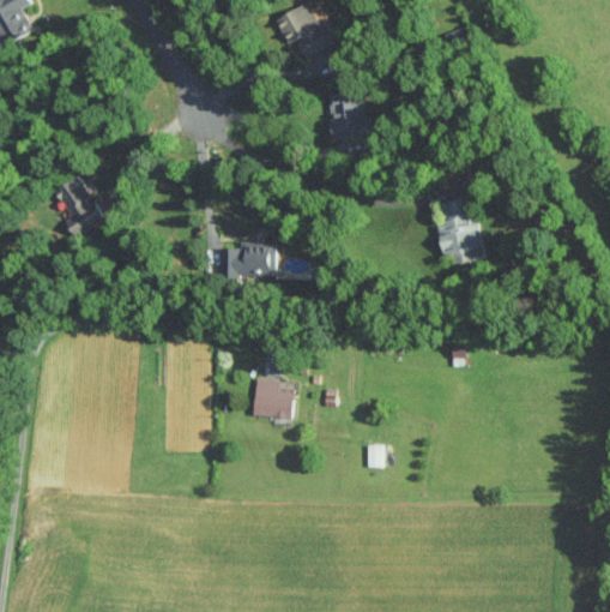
[(0,48),(31,34),(20,9),(30,5),(28,0),(0,0),(0,48)]
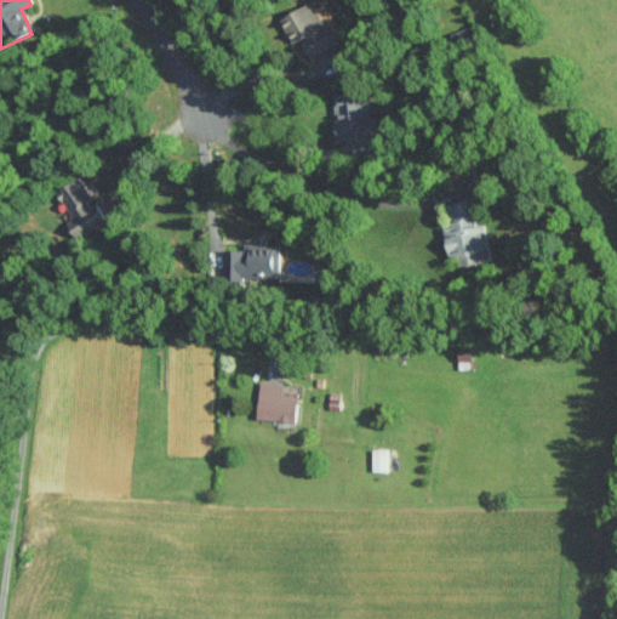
[(300,41),(308,60),(333,46),(312,4),(278,22),(291,46),(300,41)]
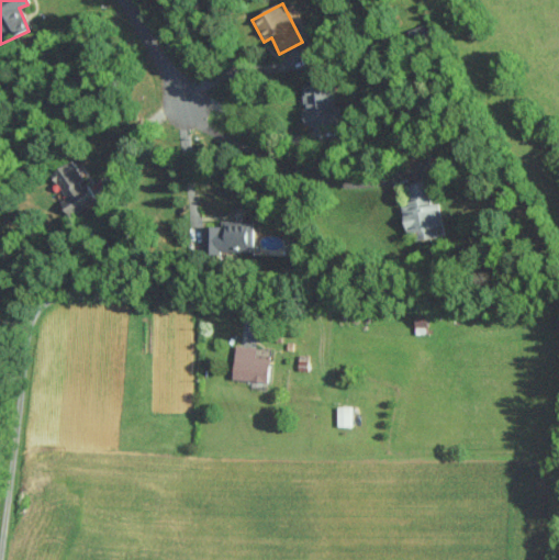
[(301,87),(304,127),(335,125),(332,85),(301,87)]
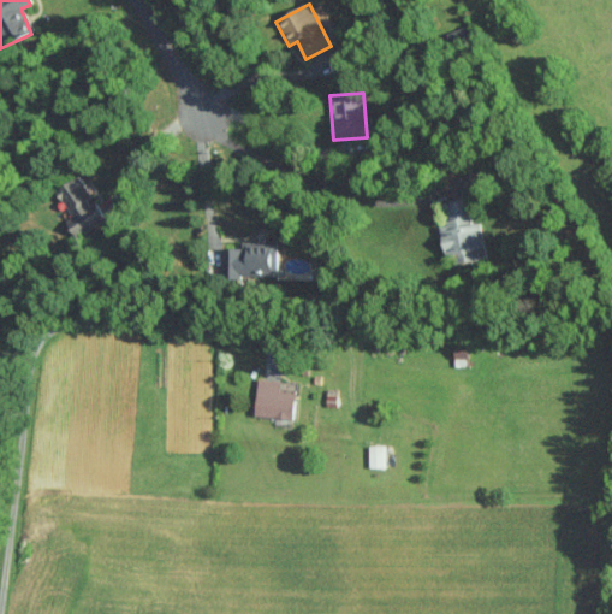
[(65,223),(75,240),(107,219),(95,200),(93,201),(78,178),(55,193),(71,218),(65,223)]
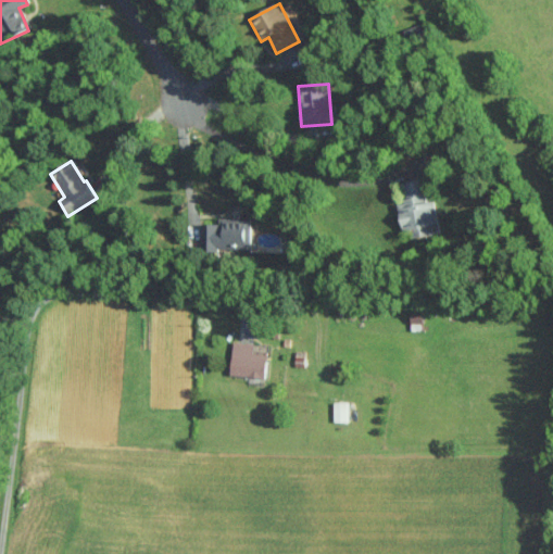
[(432,202),(426,203),(422,180),(402,184),(406,202),(397,204),(404,241),(431,236),(429,227),(437,225),(432,202)]
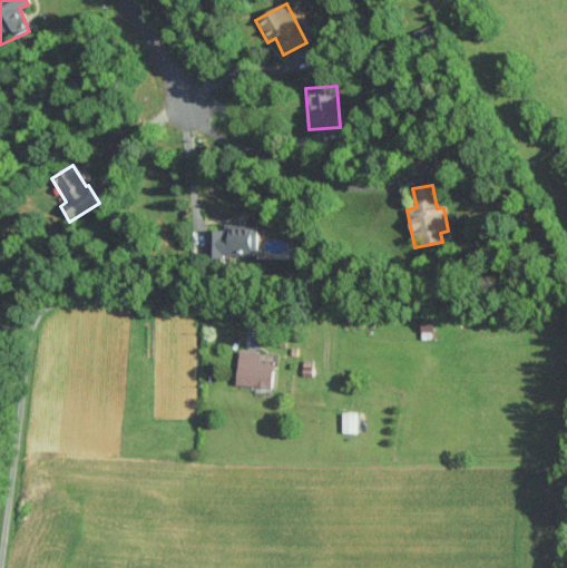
[(205,257),(254,257),(255,226),(224,226),(224,232),(206,231),(205,257)]
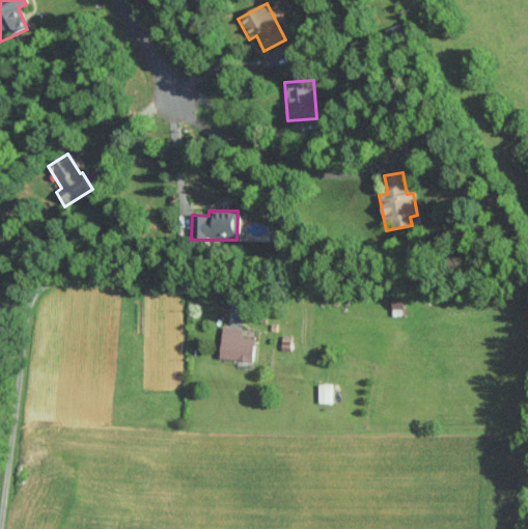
[(252,363),(254,339),(240,339),(241,330),(221,328),(219,361),(252,363)]
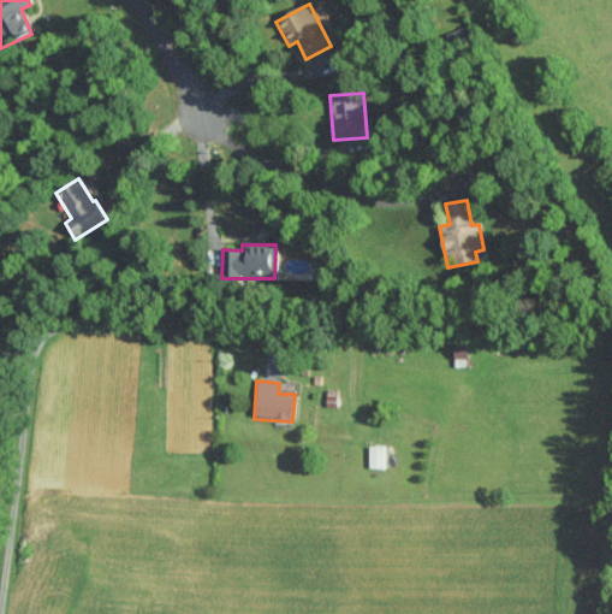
[(382,448),(367,448),(368,471),(384,470),(382,448)]
